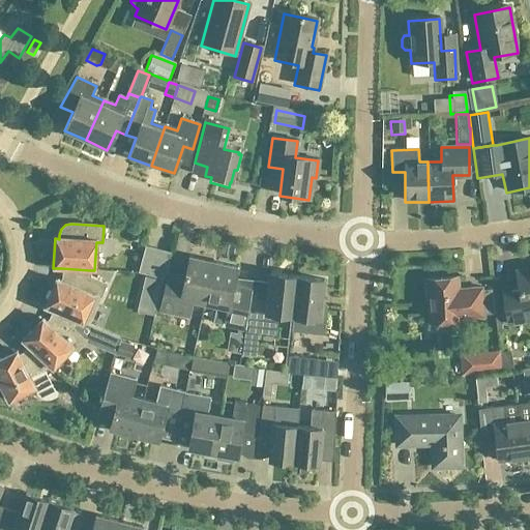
[(144,247),(137,274),(163,281),(169,254),(144,247)]
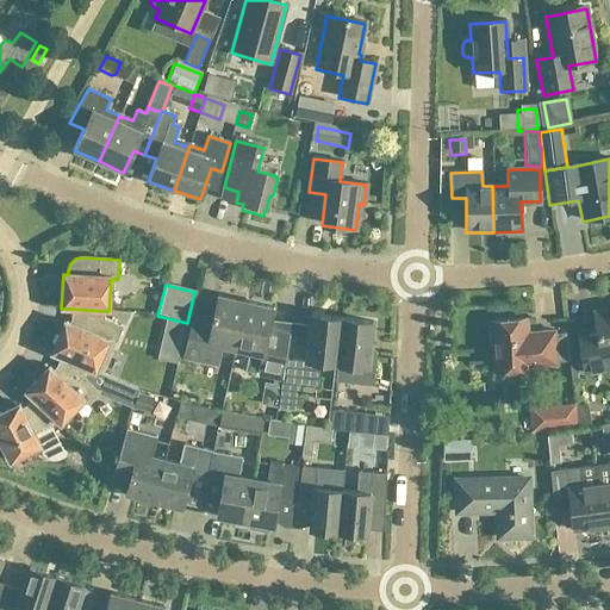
[(235,350),(244,303),(217,297),(212,321),(192,316),(182,359),(216,366),(221,347),(235,350)]
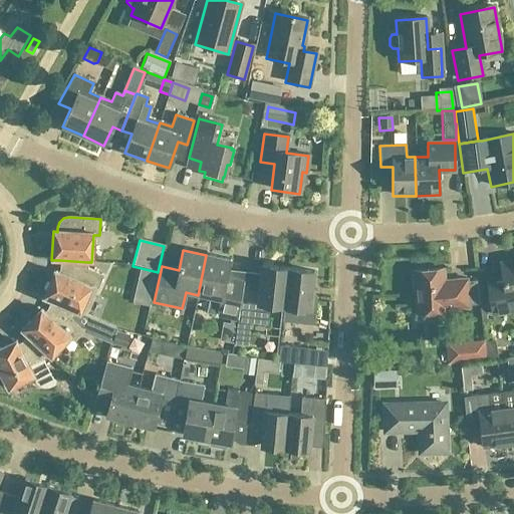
[(206,255),(198,295),(209,297),(206,313),(237,320),(237,323),(243,285),(225,280),(230,261),(206,255)]
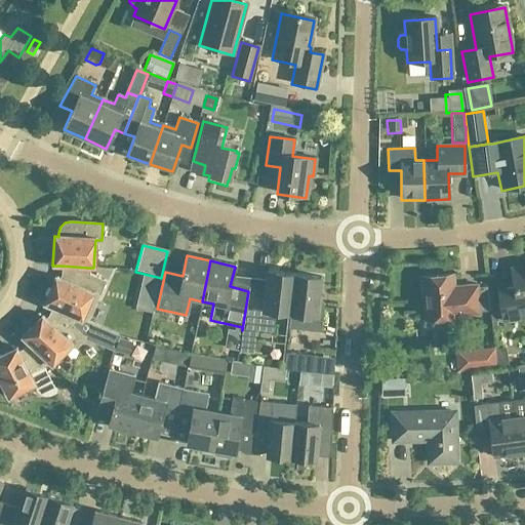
[(55,278),(43,305),(77,319),(86,323),(105,282),(89,276),(89,268),(61,266),(61,280),(55,278)]
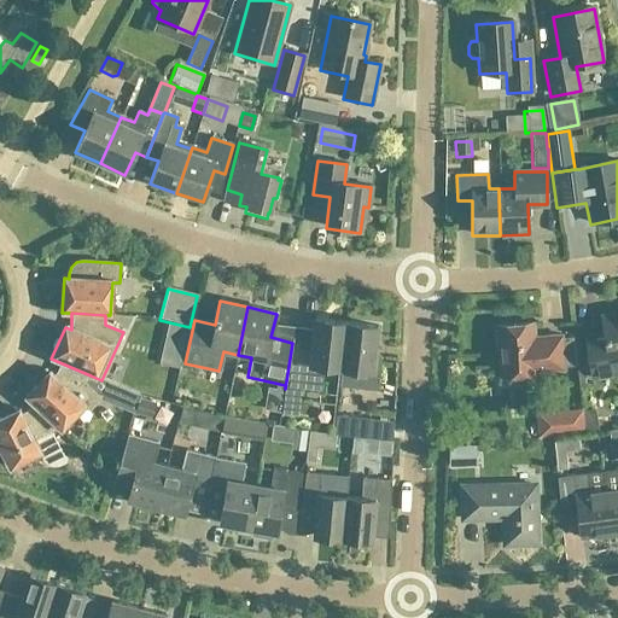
[(617,314),(600,318),(605,344),(586,348),(592,380),(617,374),(617,314)]
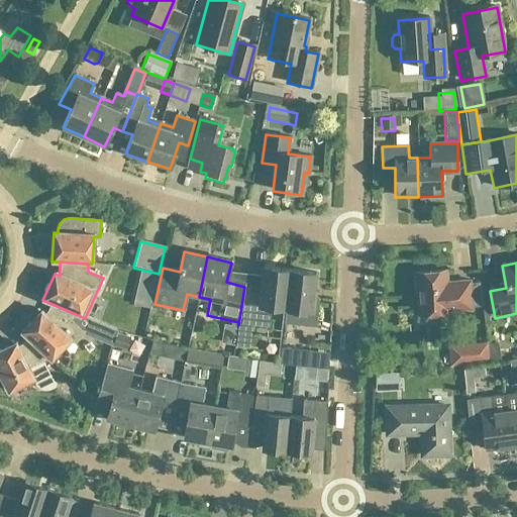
[(244,287),(238,325),(268,328),(271,308),(285,310),(289,271),(263,268),(261,288),(244,287)]
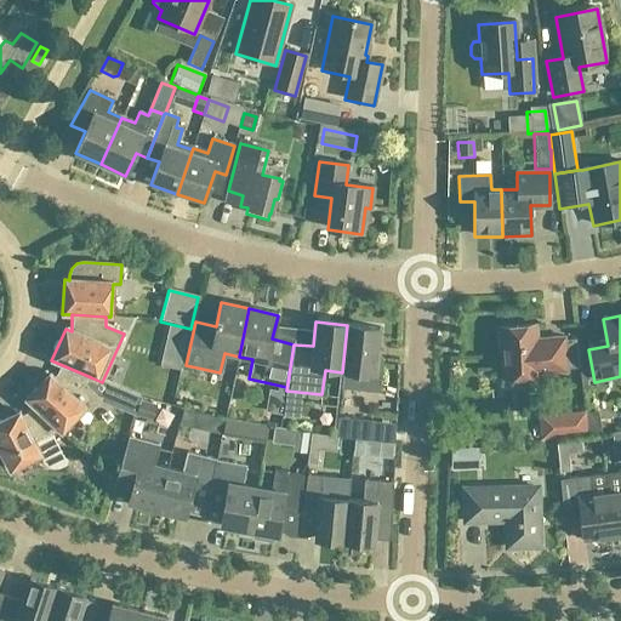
[(347,325),(342,372),(341,389),(379,394),(382,365),(375,365),(379,329),(347,325)]
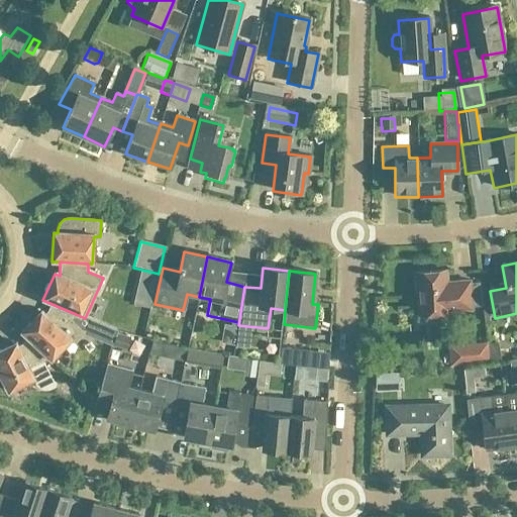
[(415,274),(418,316),(448,314),(448,311),(472,310),(470,282),(446,283),(445,272),(415,274)]
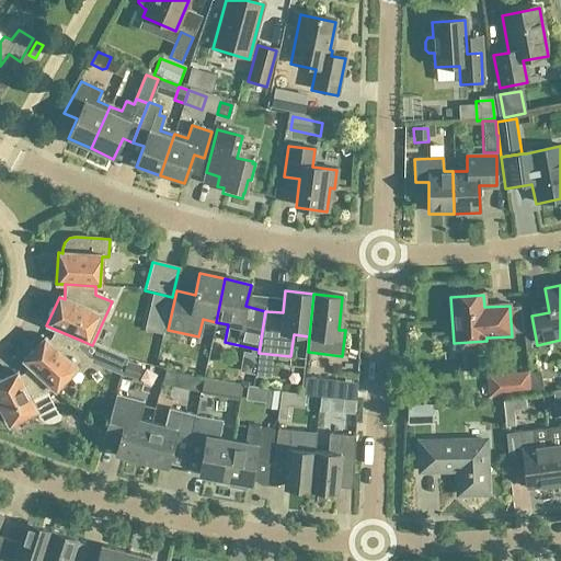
[(44,338),(23,361),(30,367),(52,388),(55,391),(76,369),(80,374),(92,361),(96,350),(92,347),(92,345),(82,341),(79,347),(78,346),(67,358),(44,338)]
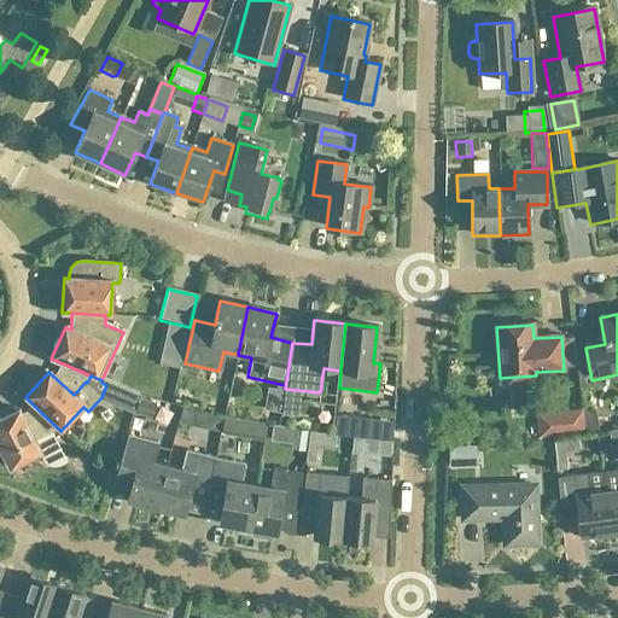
[(151,420),(155,404),(138,400),(134,415),(151,420)]
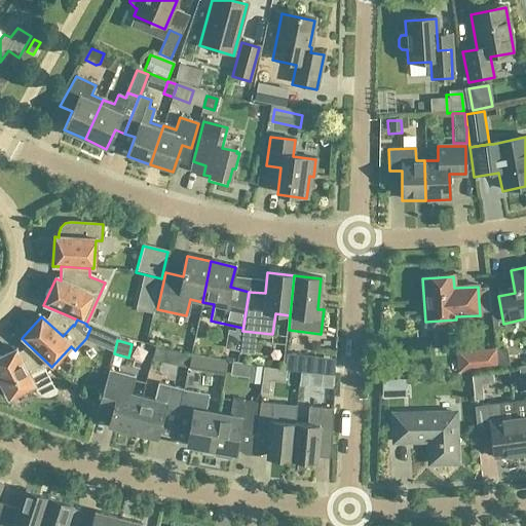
[(0,383),(8,399),(33,386),(36,391),(37,392),(38,395),(39,396),(40,397),(42,397),(44,398),(45,398),(47,398),(49,397),(50,397),(55,393),(43,370),(48,364),(28,344),(17,353),(15,349),(0,357),(0,383)]
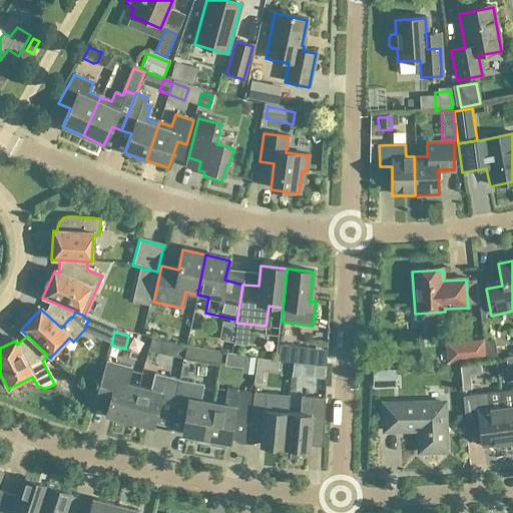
[(493,340),(484,342),(487,360),(497,358),(493,340)]
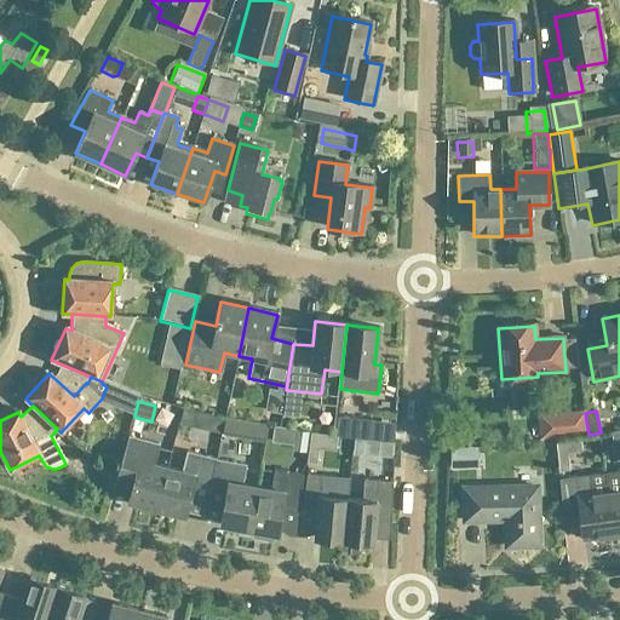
[(585,435),(584,412),(538,417),(540,440),(585,435)]
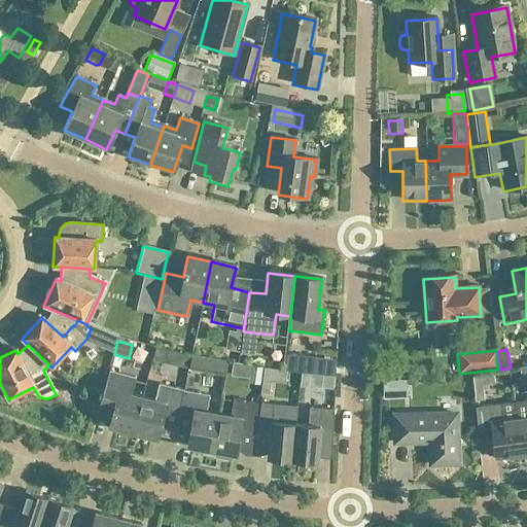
[(299,374),(301,374),(315,375),(317,358),(286,355),(284,372),(285,372),(285,373),(299,374)]
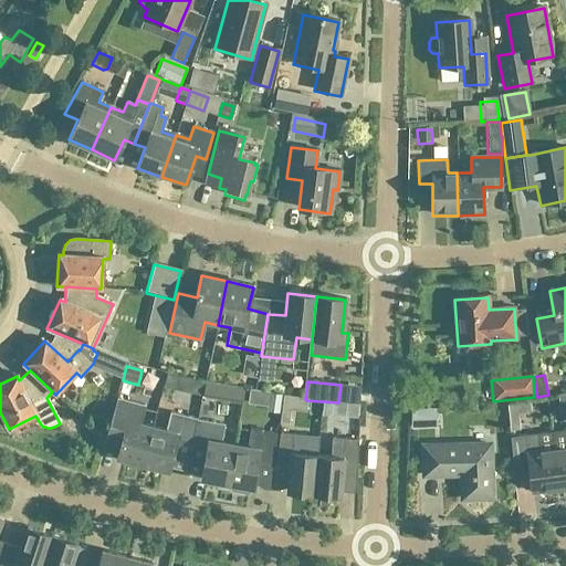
[(289,416),(289,395),(276,395),(275,415),(289,416)]
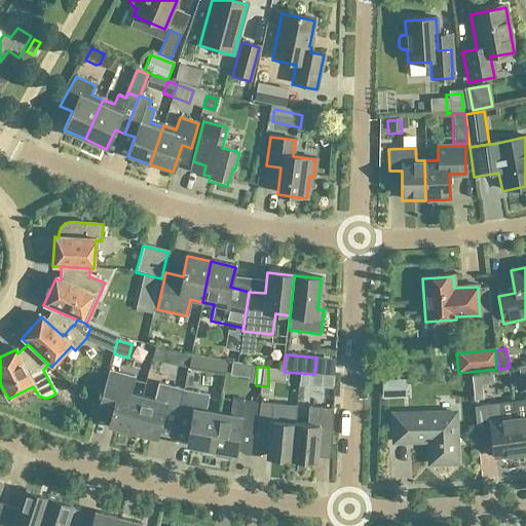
[(132,433),(141,398),(129,395),(134,377),(109,371),(101,398),(115,401),(108,426),(132,433)]
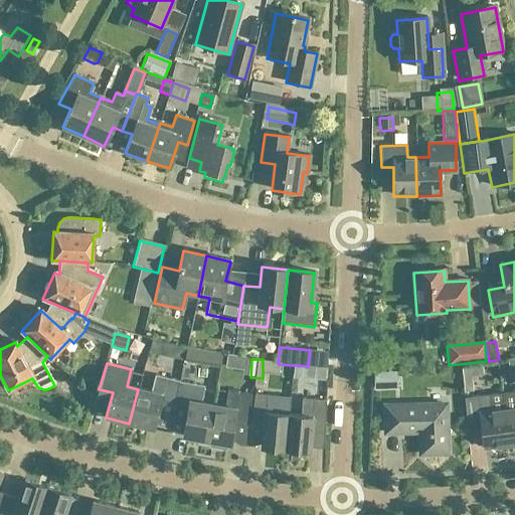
[(482,364),(461,367),(464,392),(472,391),(471,377),(483,375),(482,364)]
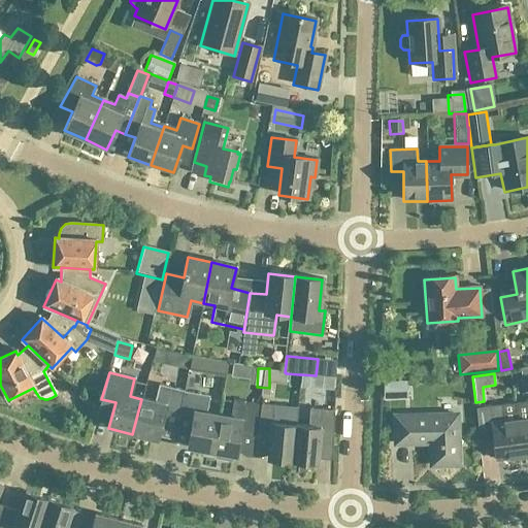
[(300,385),(317,387),(318,376),(316,375),(301,374),(300,385)]
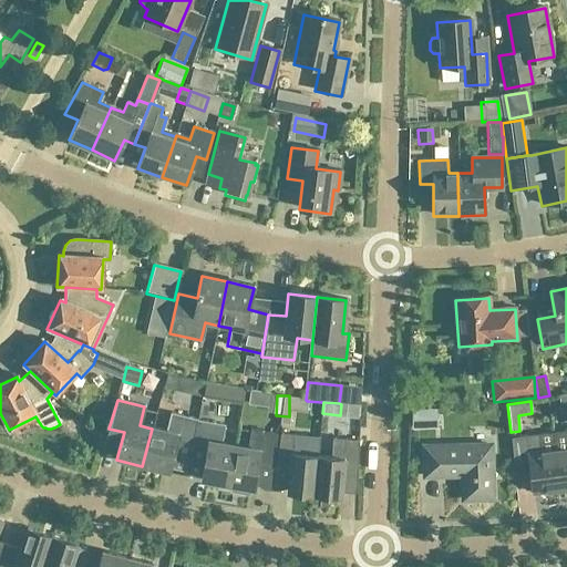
[(165,432),(152,429),(142,466),(168,473),(175,445),(191,450),(199,410),(198,410),(196,421),(169,413),(165,432)]
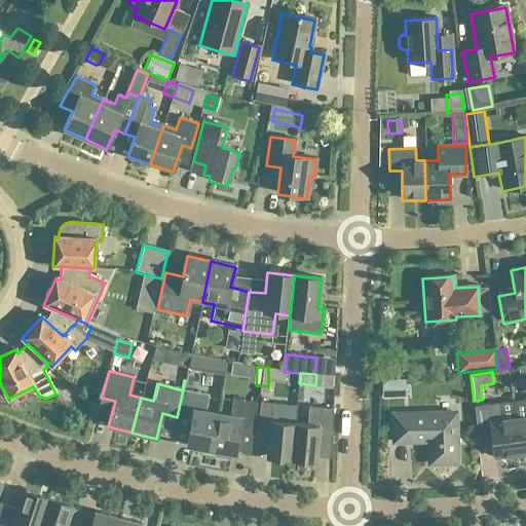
[(185,380),(177,417),(176,423),(190,425),(186,446),(211,450),(217,415),(205,412),(209,395),(188,391),(189,381),(185,380)]
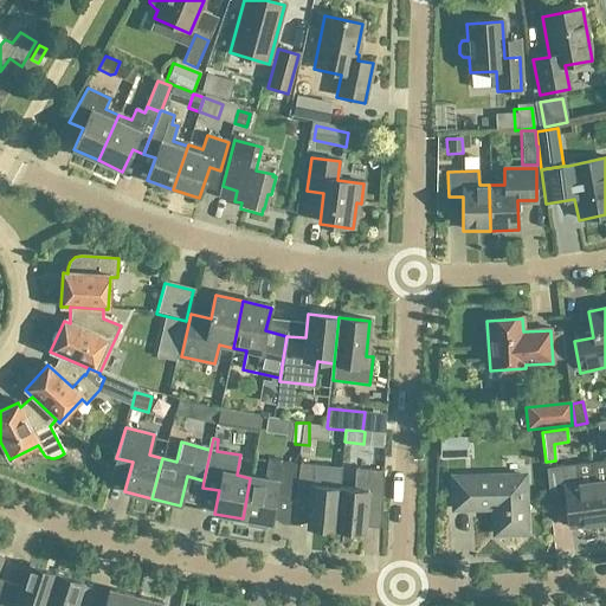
[(438,462),(468,461),(466,438),(438,439),(438,462)]
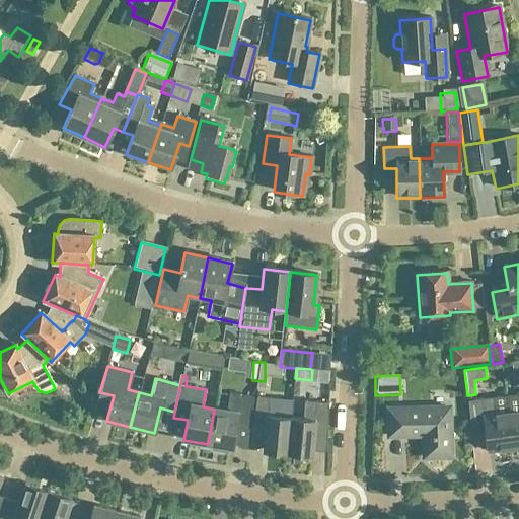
[(214,410),(208,444),(210,445),(209,451),(229,454),(230,448),(232,448),(235,429),(248,431),(252,398),(229,394),(226,412),(214,410)]
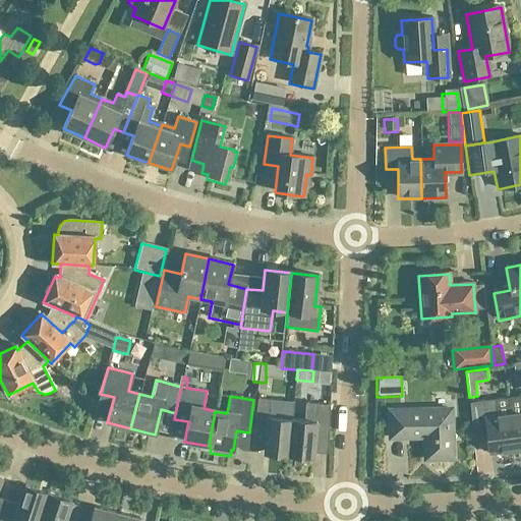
[(520,396),(507,399),(509,415),(514,451),(520,450),(520,396)]
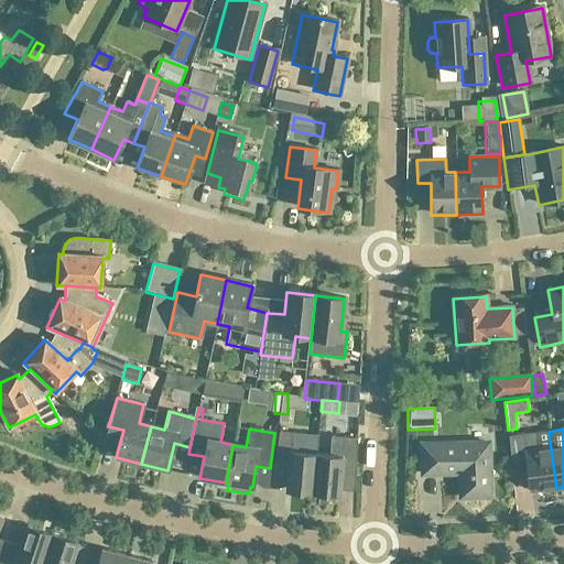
[(312,494),(315,455),(303,454),(304,434),(279,432),(273,468),(288,469),(285,490),(312,494)]
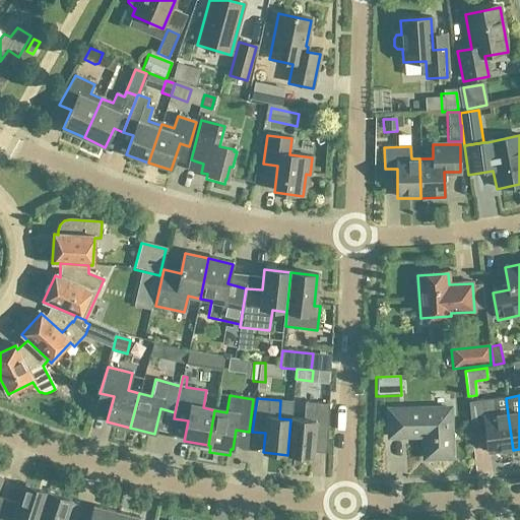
[(513,450),(508,414),(496,415),(494,399),(468,403),(471,430),(485,429),(489,453),(513,450)]
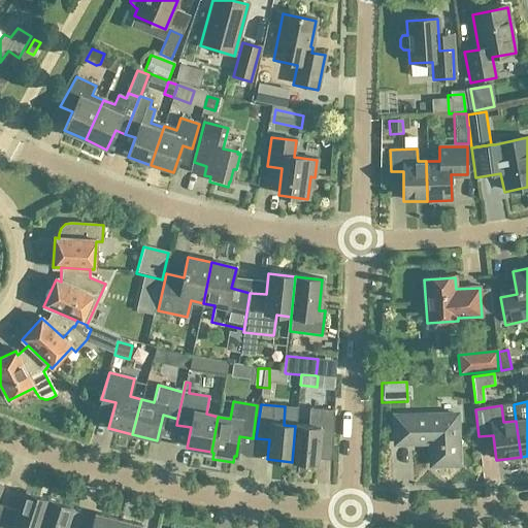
[(307,427),(295,426),(292,462),(317,464),(319,439),(332,440),(333,411),(309,409),(307,427)]
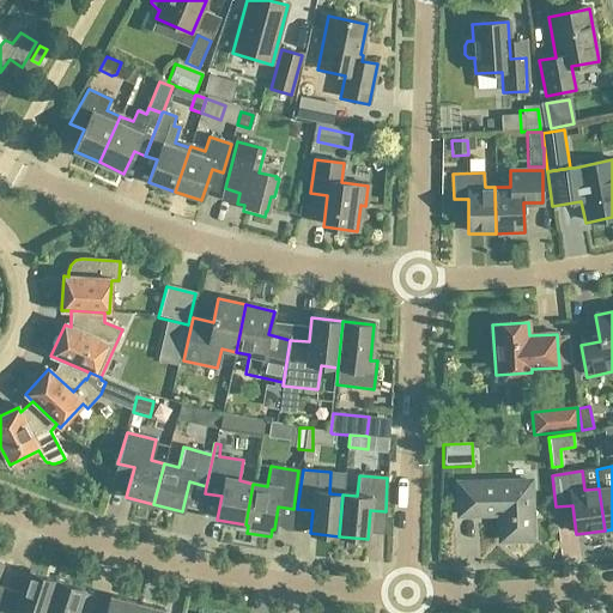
[(457,485),(459,516),(499,515),(501,541),(532,540),(529,483),(457,485)]
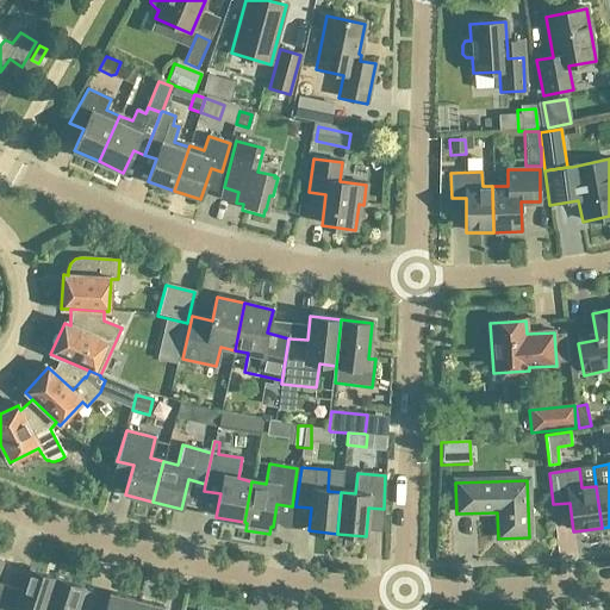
[(22,591),(7,586),(0,605),(0,609),(44,609),(55,578),(29,570),(22,591)]
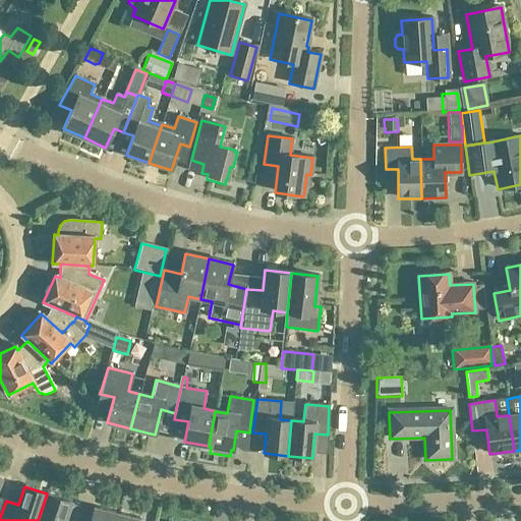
[(63,520),(70,501),(47,494),(38,520),(63,520)]
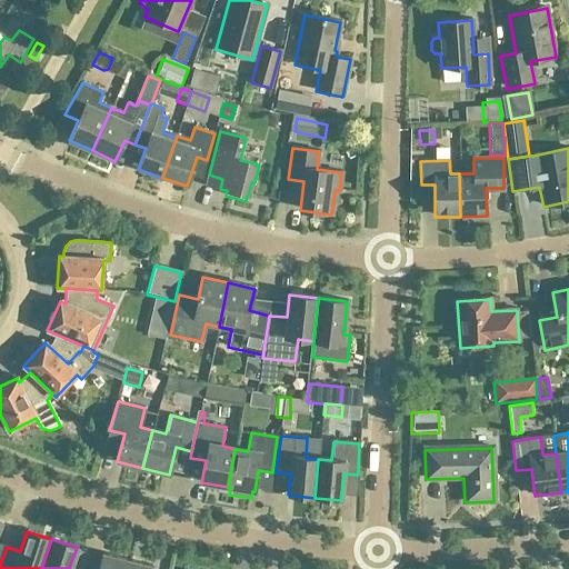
[(126,568),(128,561),(102,555),(98,568),(126,568)]
